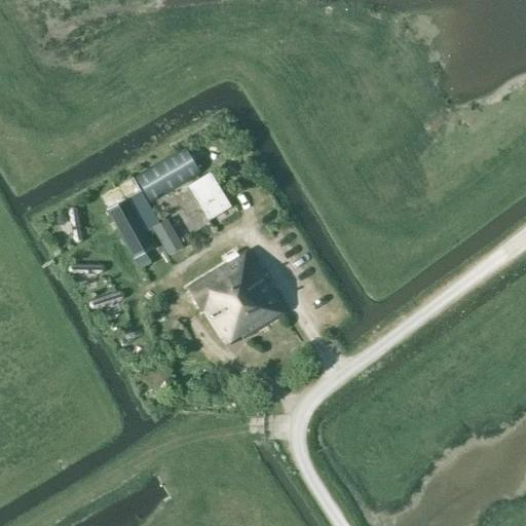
[(184,148),(135,175),(151,203),(200,173),(184,148)]
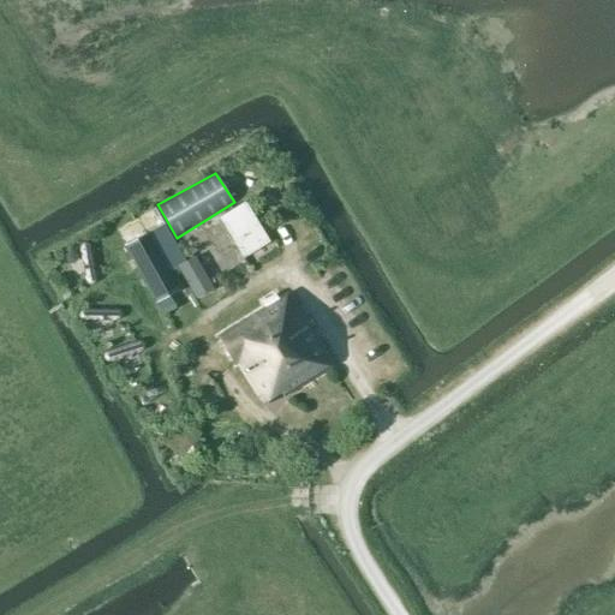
[(245,202),(218,218),(243,258),(270,242),(245,202)]
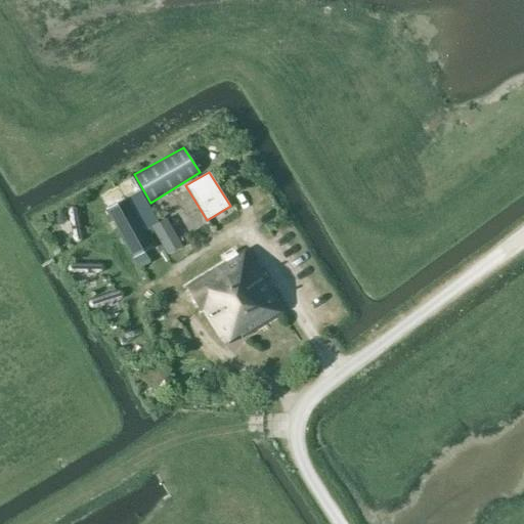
[(133,177),(99,195),(134,259),(154,247),(145,232),(153,228),(159,224),(133,177)]
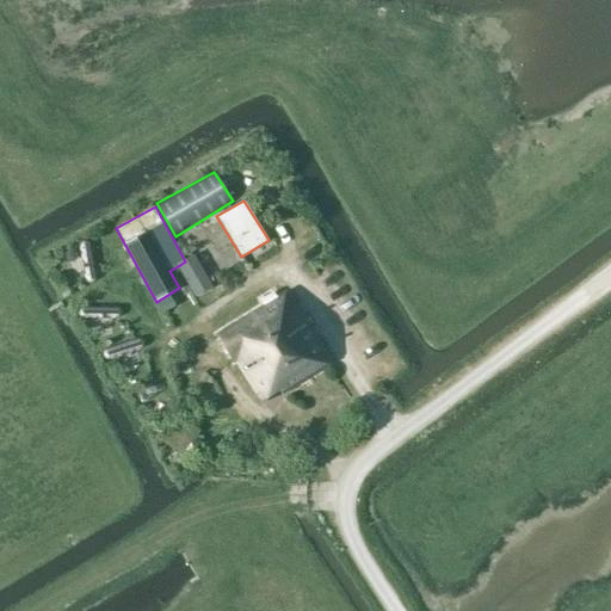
[(80,244),(80,246),(86,281),(87,282),(88,283),(90,283),(91,284),(93,283),(94,283),(96,282),(97,281),(97,278),(91,245),(90,244),(88,241),(87,241),(86,240),(84,240),(82,241),(81,242),(80,244)]
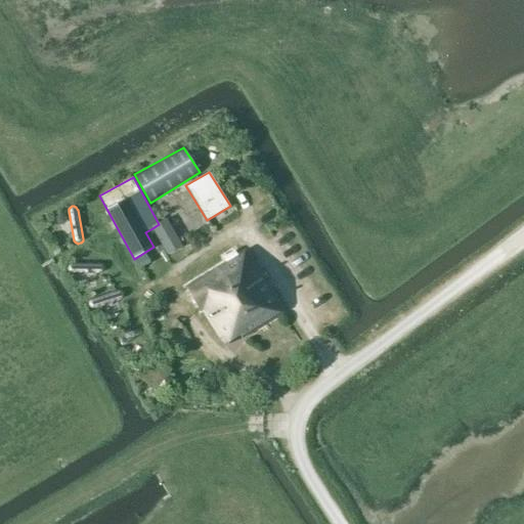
[(159,224),(153,228),(166,251),(168,254),(182,246),(180,243),(166,219),(159,224)]
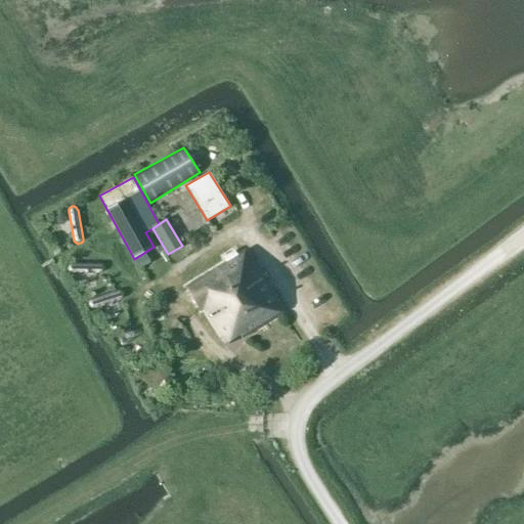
[(247,251),(187,284),(200,306),(204,304),(223,340),(237,332),(241,336),(281,313),(247,251)]
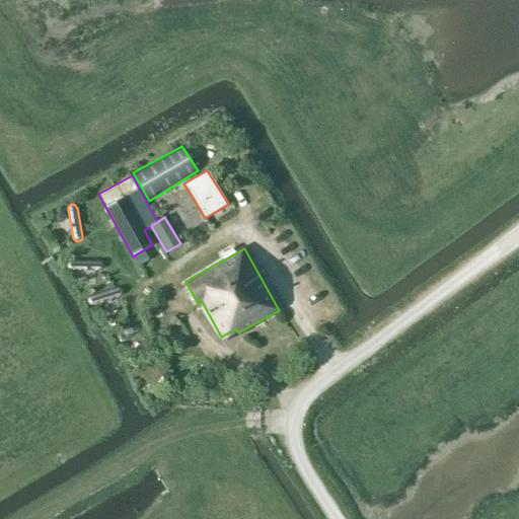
[(67,265),(67,266),(67,268),(68,270),(69,270),(70,271),(99,271),(101,270),(102,270),(103,268),(103,267),(103,266),(103,265),(102,263),(101,262),(100,262),(71,262),(69,262),(68,263),(67,264),(67,265)]
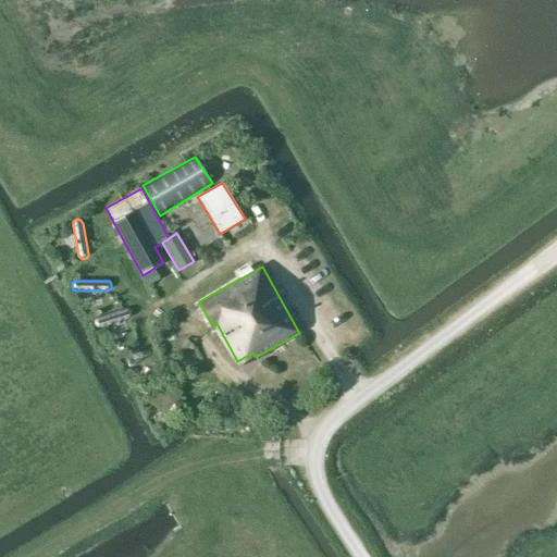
[(94,322),(94,324),(94,325),(95,326),(97,327),(98,329),(100,329),(130,319),(131,318),(132,316),(132,314),(132,313),(132,312),(131,310),(130,309),(128,309),(126,309),(97,319),(96,320),(95,321),(94,322)]
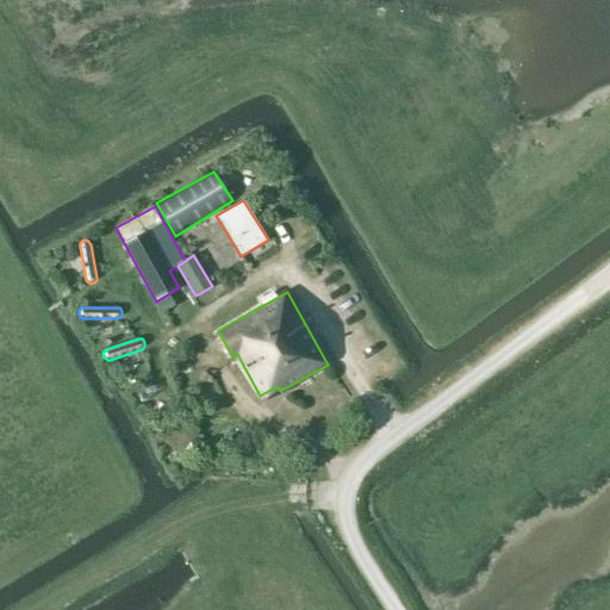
All buildings are outlined.
